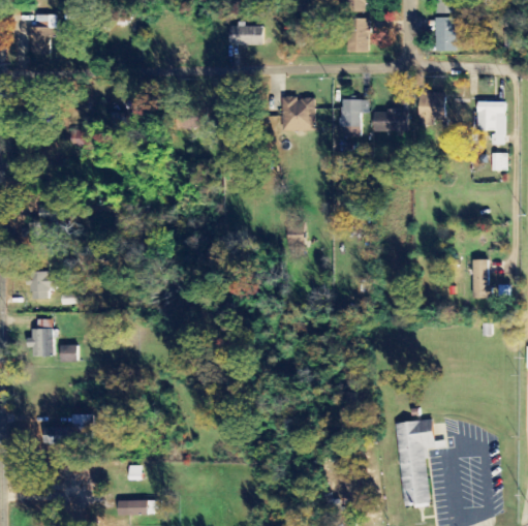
[(368,11),(367,0),(344,0),(345,12),(368,11)]
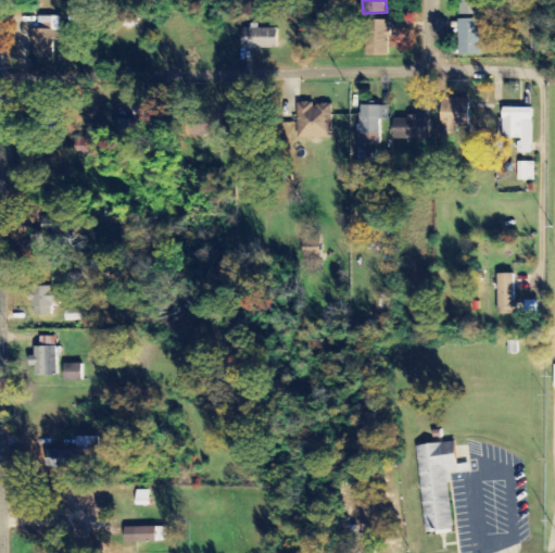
[(480,14),(480,0),(461,0),(461,13),(480,14)]
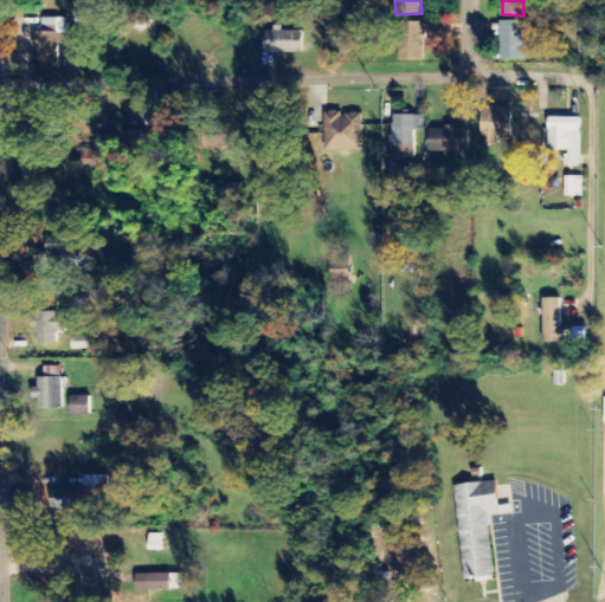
[(34,30),(37,70),(57,69),(56,41),(64,41),(64,31),(57,32),(57,17),(42,17),(42,30),(34,30)]
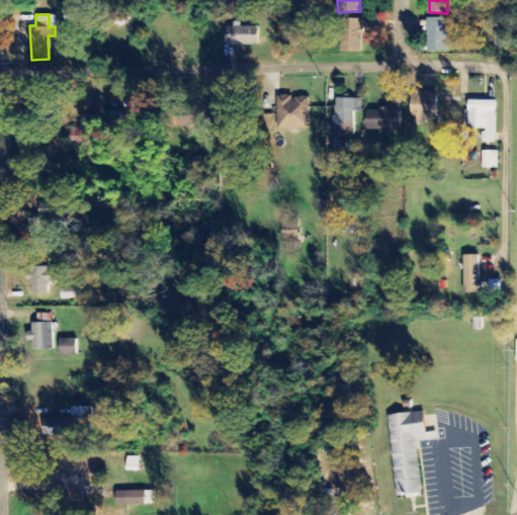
[(342,52),(363,51),(362,17),(341,18),(342,52)]
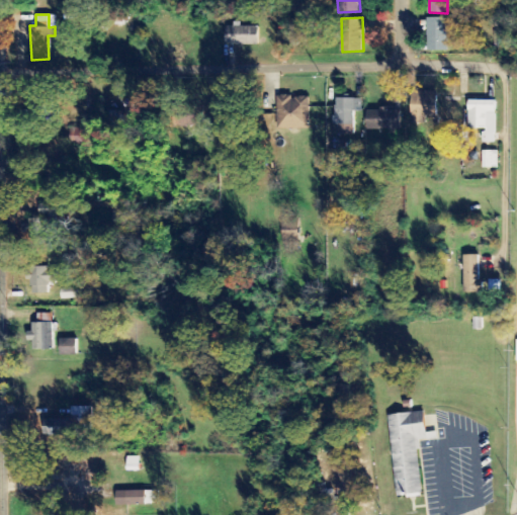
[(449,17),(428,17),(428,50),(448,50),(449,17)]
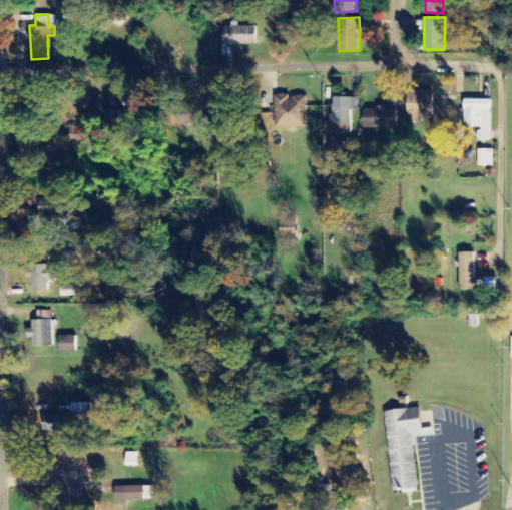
[(256,24),(223,25),(223,43),(256,43),(256,24)]
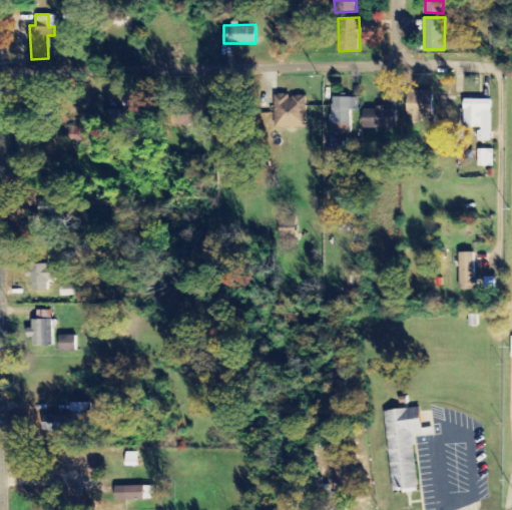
[(432,116),(433,88),(408,88),(407,115),(432,116)]
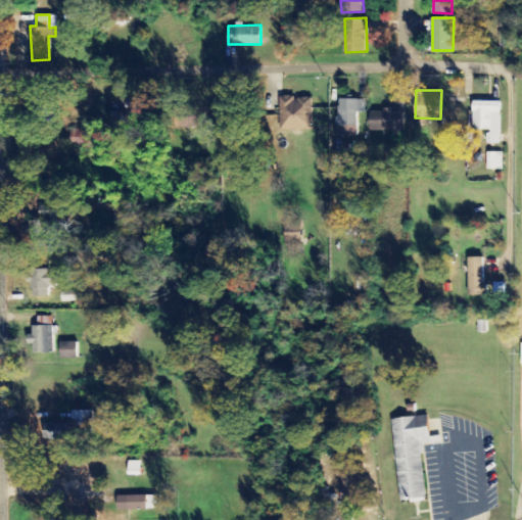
[(280,95),(280,130),(313,129),(312,96),(294,97),(294,94),(280,95)]
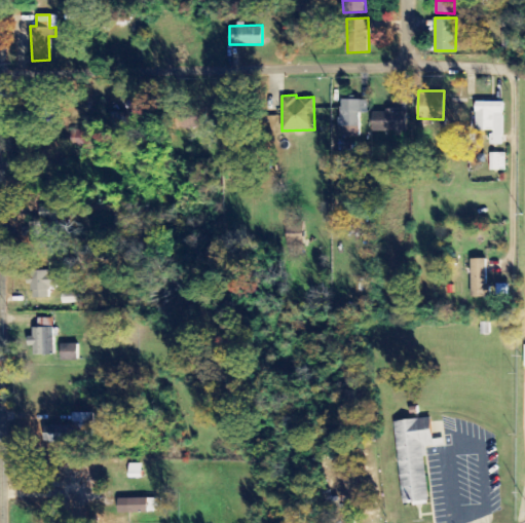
[(344,136),(360,136),(359,112),(367,112),(367,99),(338,100),(339,125),(343,125),(344,136)]
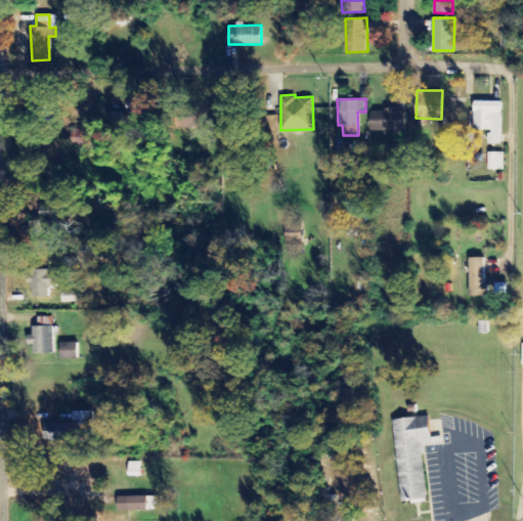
[(500,143),(500,100),(474,100),(473,129),(488,129),(488,142),(500,143)]
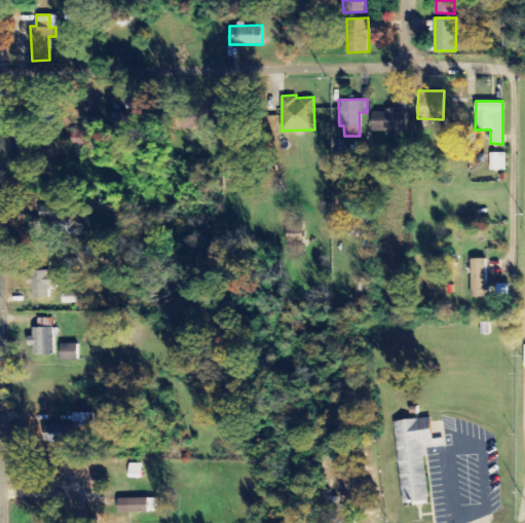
[(407,129),(406,109),(372,110),(373,131),(407,129)]
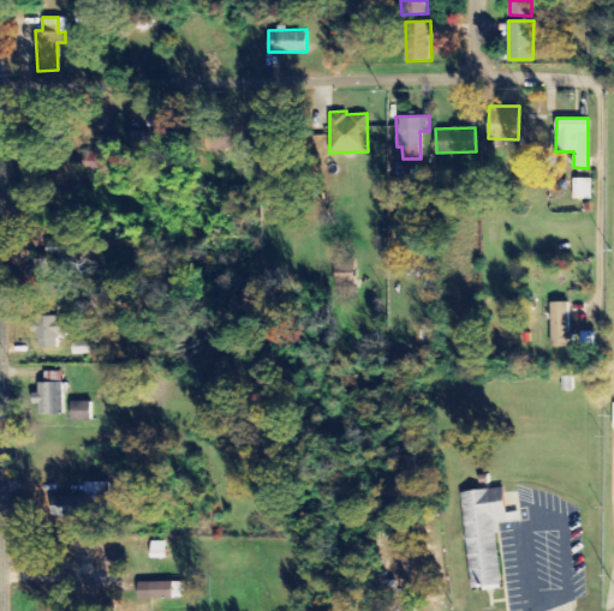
[(591,198),(591,178),(572,178),(572,198),(591,198)]
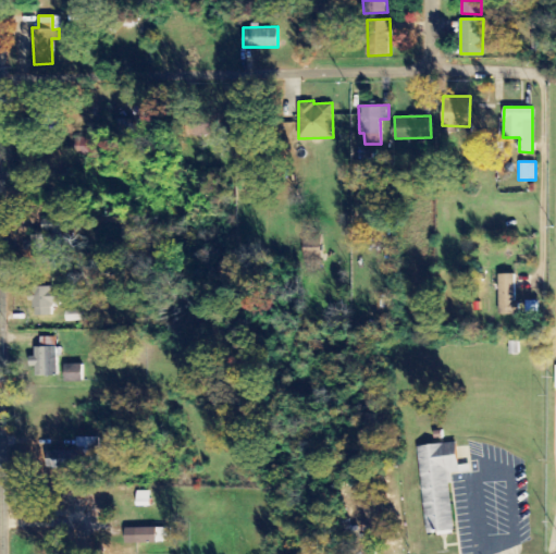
[(499,314),(519,312),(519,299),(515,299),(515,272),(498,272),(499,314)]
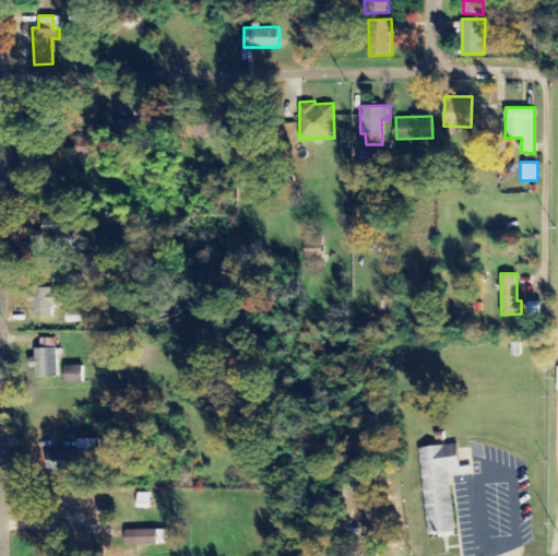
[(51,315),(51,303),(69,303),(69,287),(30,286),(30,303),(34,303),(34,315),(51,315)]
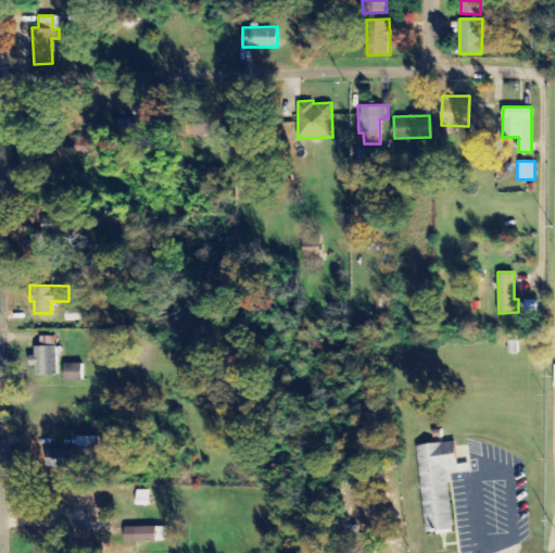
[(66,309),(67,318),(85,317),(85,308),(66,309)]
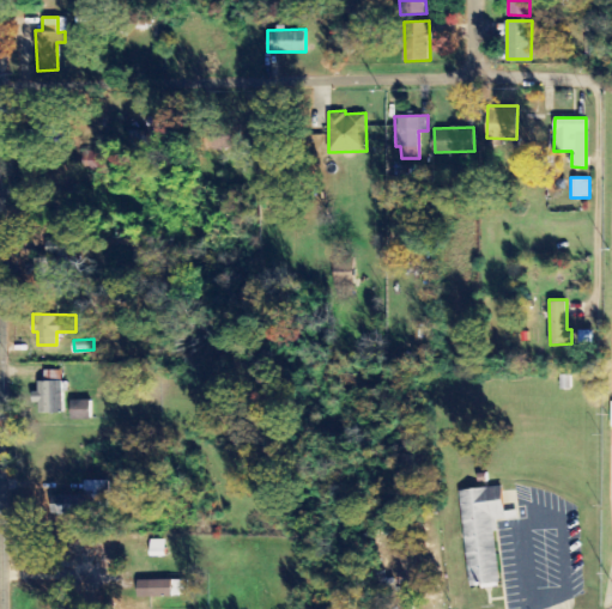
[(38,379),(38,390),(35,390),(35,412),(62,410),(61,369),(43,369),(44,379),(38,379)]
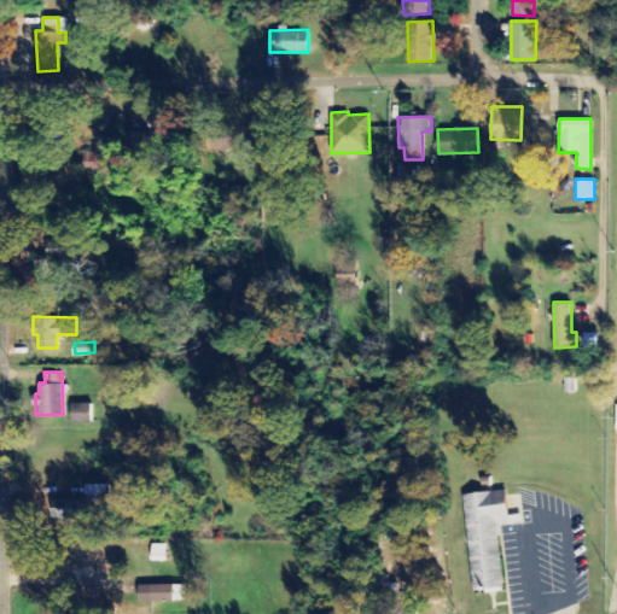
[(92,421),(92,401),(71,402),(73,421),(92,421)]
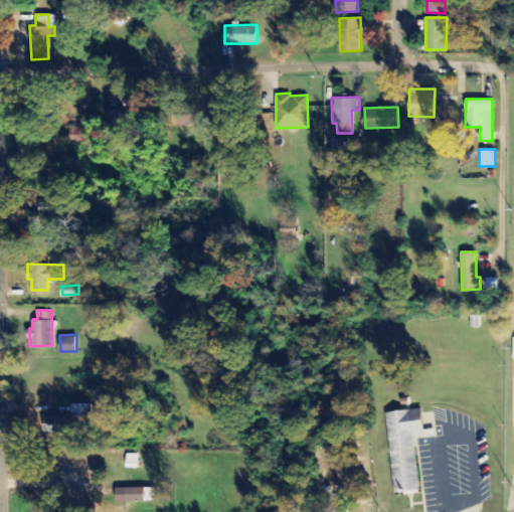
[(44,432),(75,433),(76,425),(92,425),(92,402),(70,402),(70,415),(45,414),(44,432)]
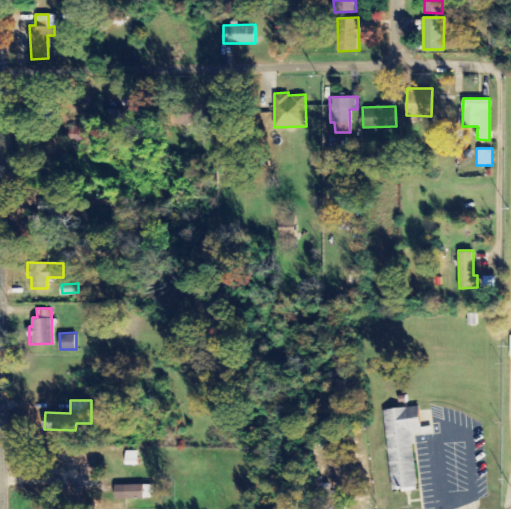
[(380,406),(388,488),(415,485),(409,432),(430,430),(429,422),(418,423),(416,403),(380,406)]
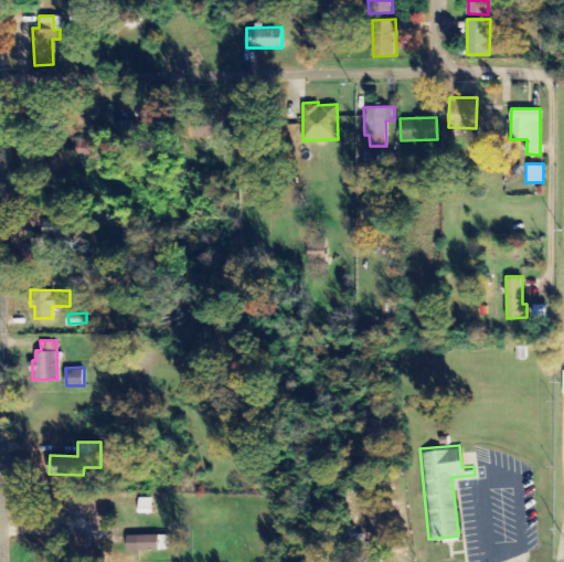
[(152,512),(151,496),(138,496),(138,512),(152,512)]
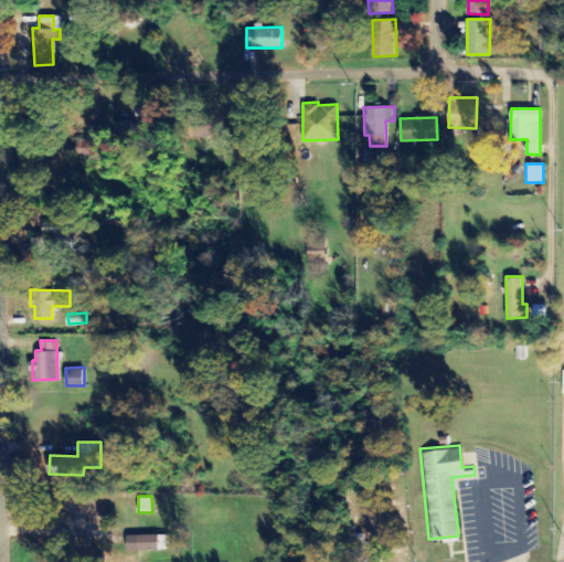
[(140,550),(172,549),(172,533),(139,534),(140,550)]
